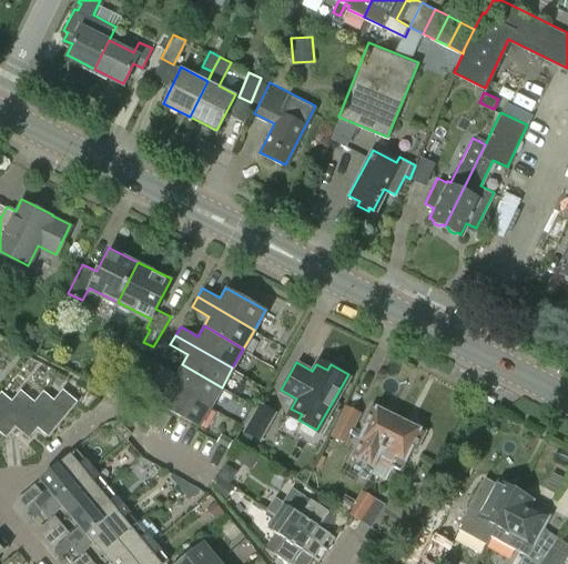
[(159,364),(153,373),(211,406),(222,388),(182,364),(176,374),(159,364)]
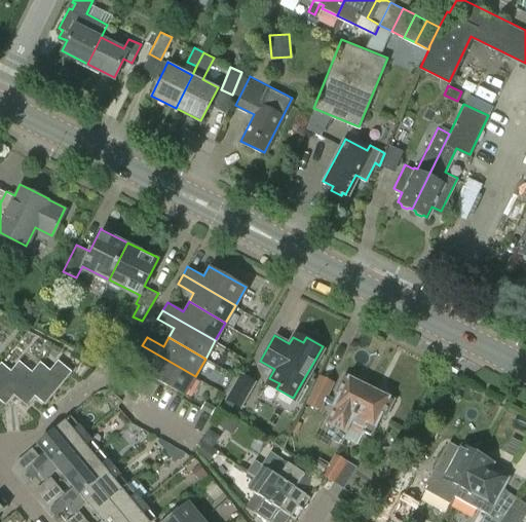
[(195,376),(142,345),(138,353),(153,363),(148,372),(185,394),(195,376)]
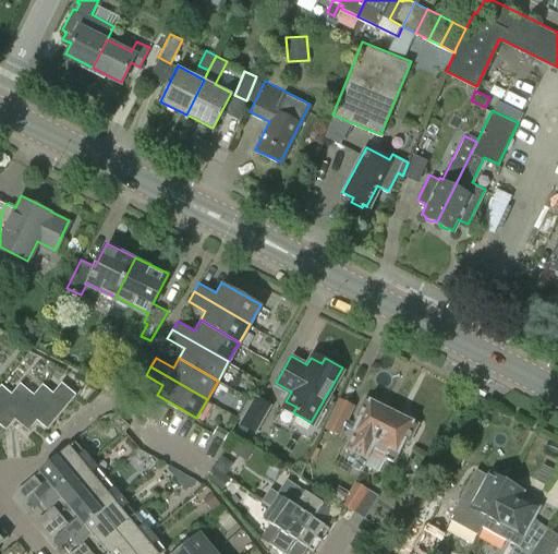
[(0,421),(5,426),(15,417),(14,416),(34,393),(34,392),(41,383),(32,374),(31,373),(23,383),(21,381),(20,381),(11,390),(1,382),(0,383),(0,421)]
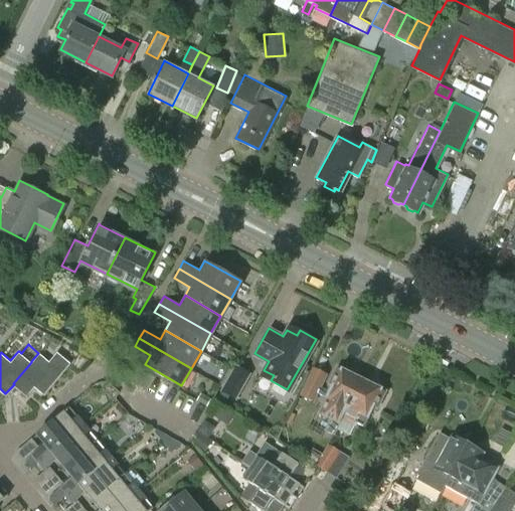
[(31,362),(13,383),(14,384),(26,394),(34,385),(43,393),(70,361),(56,350),(48,360),(39,351),(38,353),(31,361),(31,362)]
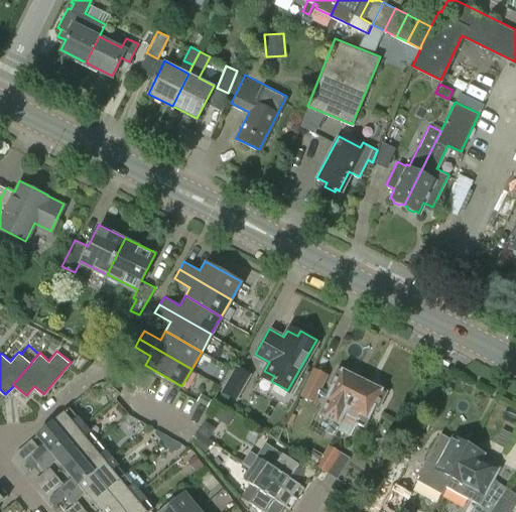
[(222,390),(235,397),(248,372),(236,365),(222,390)]
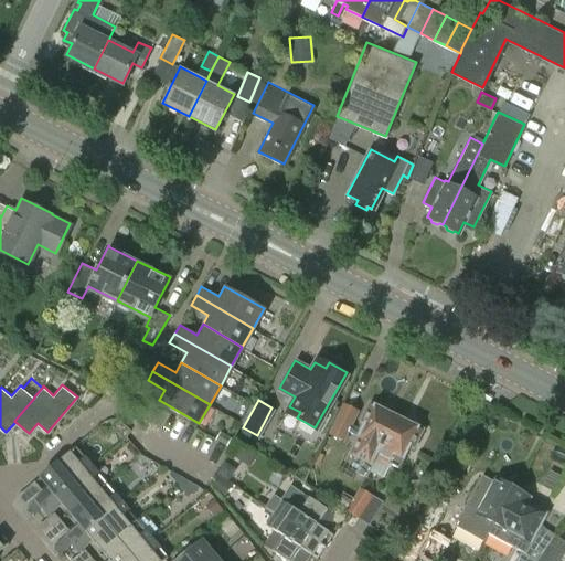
[(358,409),(343,402),(329,431),(343,437),(358,409)]
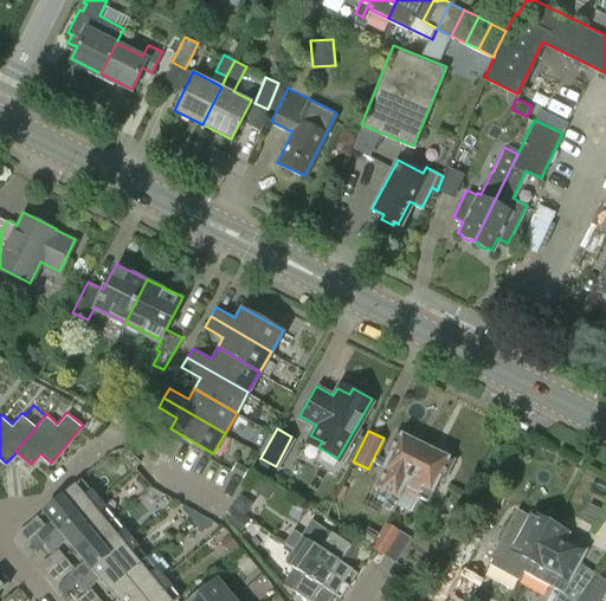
[(392,452),(375,484),(387,490),(380,504),(391,509),(401,489),(424,444),(397,431),(387,450),(392,452)]
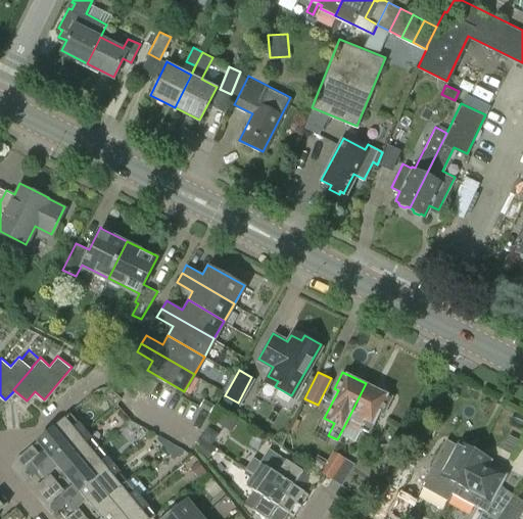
[(366,383),(346,422),(360,428),(361,426),(368,430),(378,411),(382,412),(390,395),(366,383)]
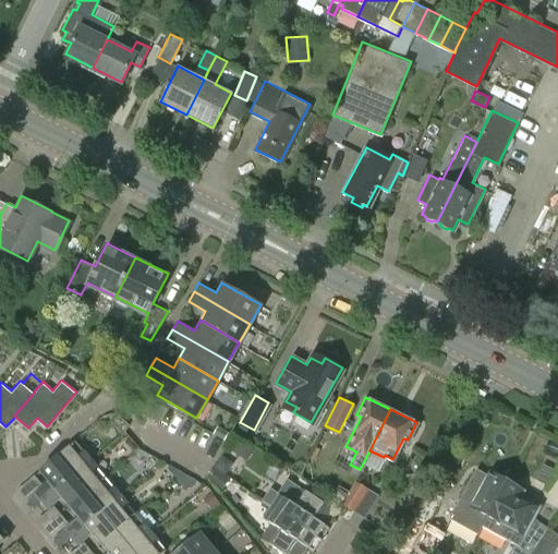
[(122,430),(129,422),(118,412),(111,420),(122,430)]
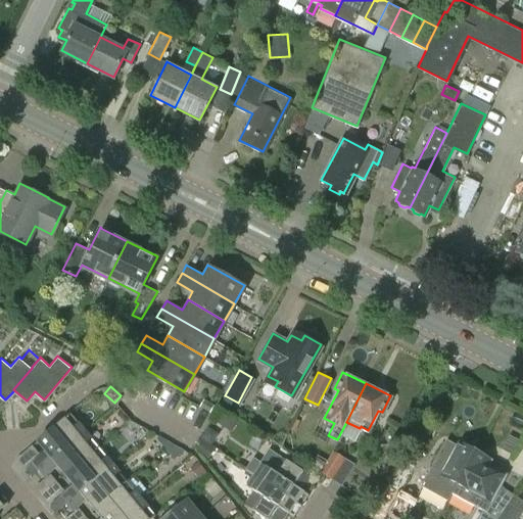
[(199,404),(209,410),(214,403),(203,396),(199,404)]
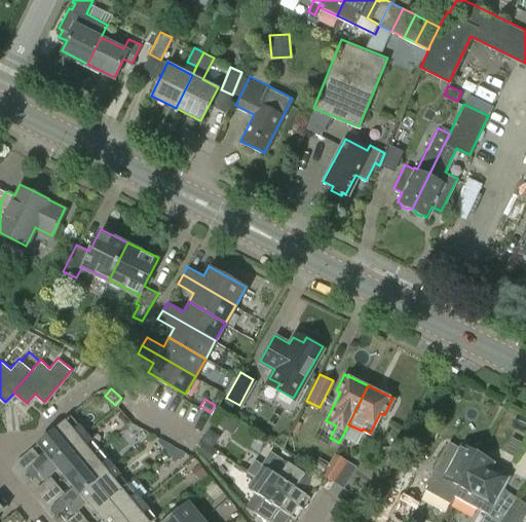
[(32,462),(27,468),(33,474),(38,470),(84,432),(70,413),(36,442),(44,451),(32,462)]
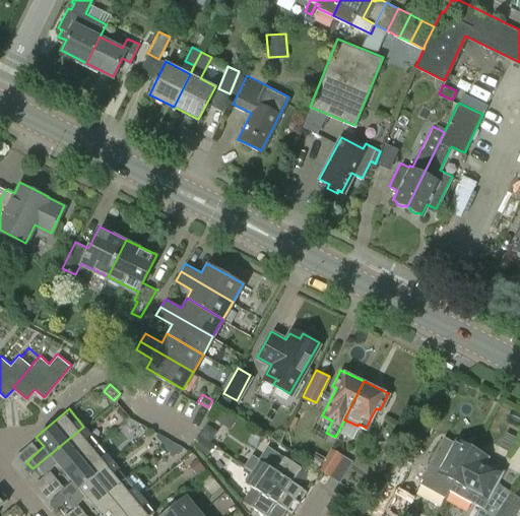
[(209,423),(202,433),(210,438),(216,428),(209,423)]
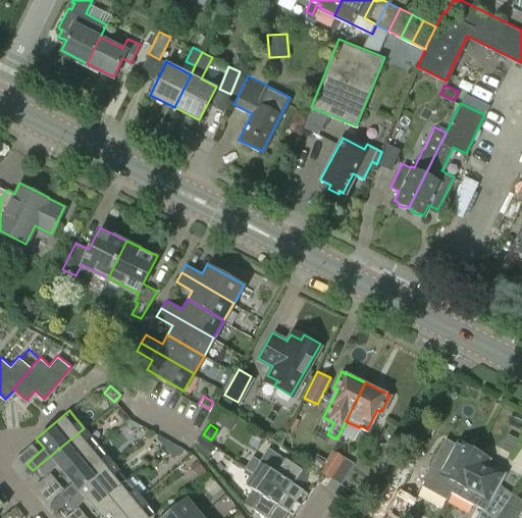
[(84,428),(38,466),(44,474),(57,463),(64,472),(98,445),(84,428)]
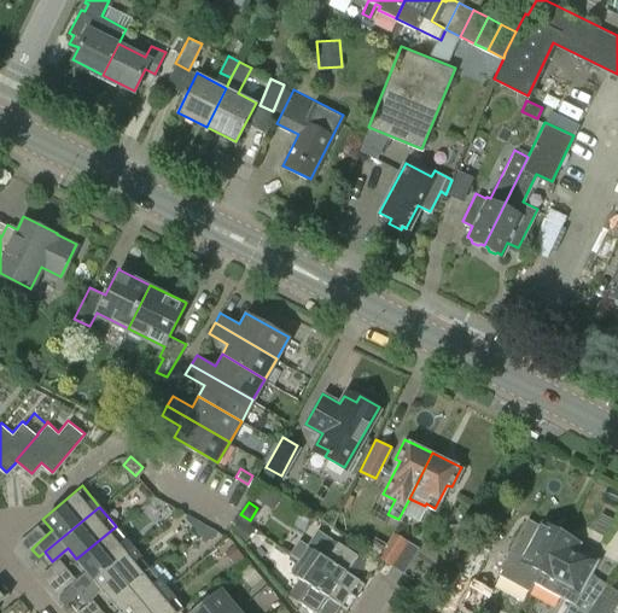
[(194,527),(203,521),(187,512),(186,515),(194,527)]
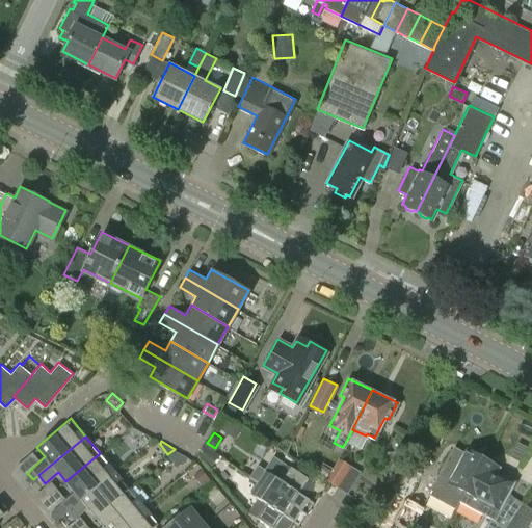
[(205,444),(197,453),(211,464),(218,454),(205,444)]
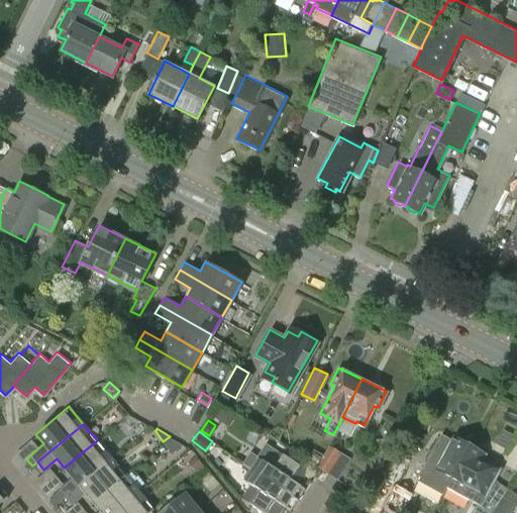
[(419,474),(418,475),(419,476),(444,489),(446,485),(469,443),(453,435),(452,438),(441,432),(419,474)]
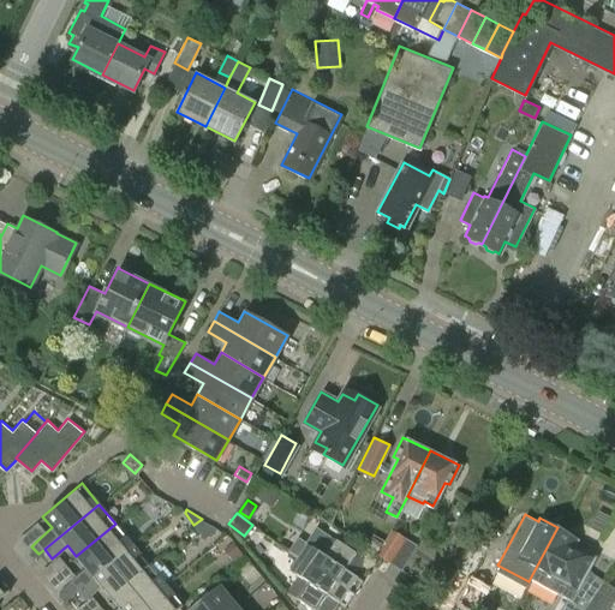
[(202,519),(193,525),(204,537),(216,527),(202,519)]
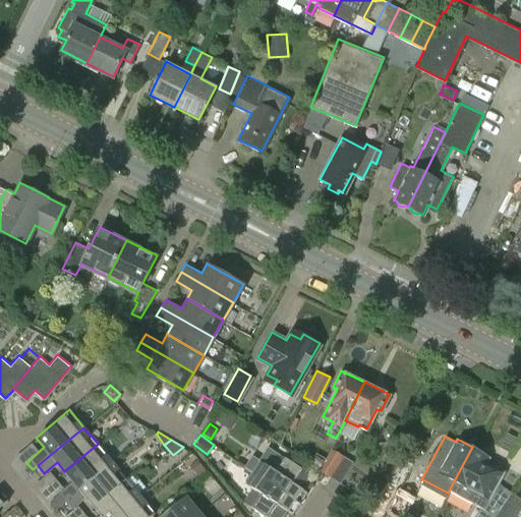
[(51,499),(51,504),(55,508),(66,499),(112,460),(98,444),(64,471),(72,480),(51,499)]
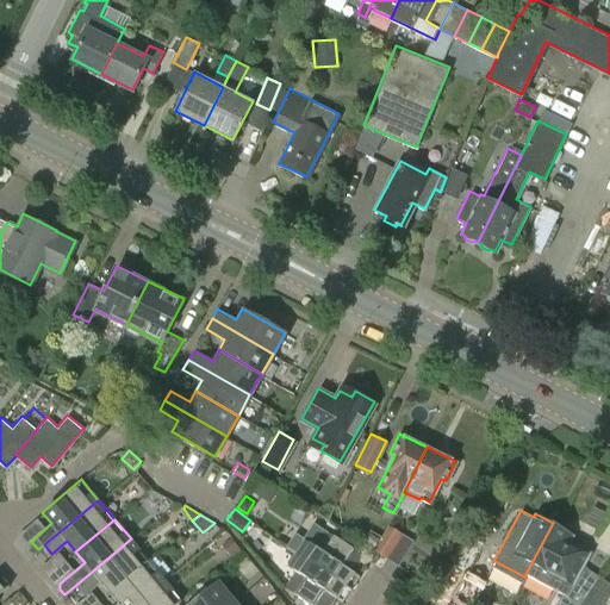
[(296,532),(287,546),(288,546),(297,552),(350,587),(359,574),(352,569),(362,553),(316,523),(305,540),(296,532)]
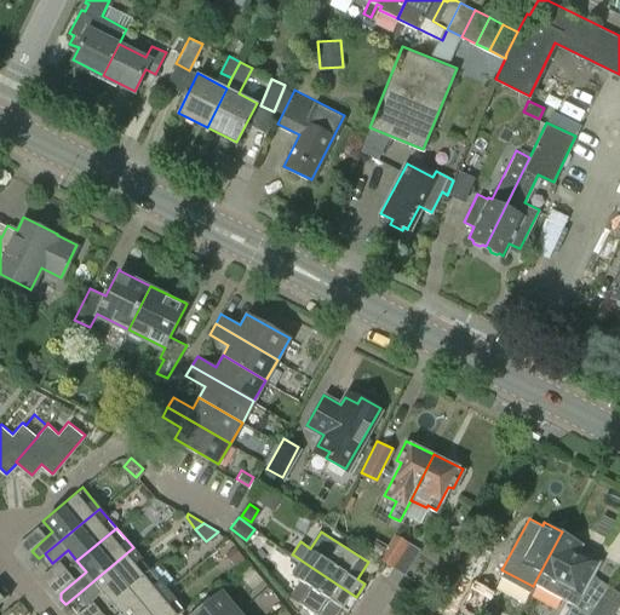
[(579,592),(592,573),(586,565),(572,558),(580,542),(562,532),(535,581),(566,598),(572,585),(579,592)]
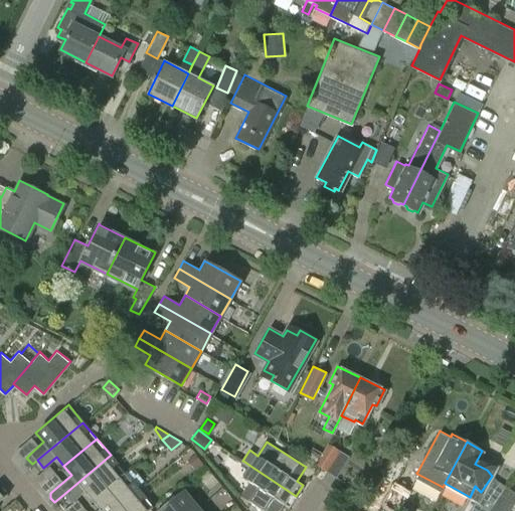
[(330,444),(317,464),(327,470),(339,449),(330,444)]
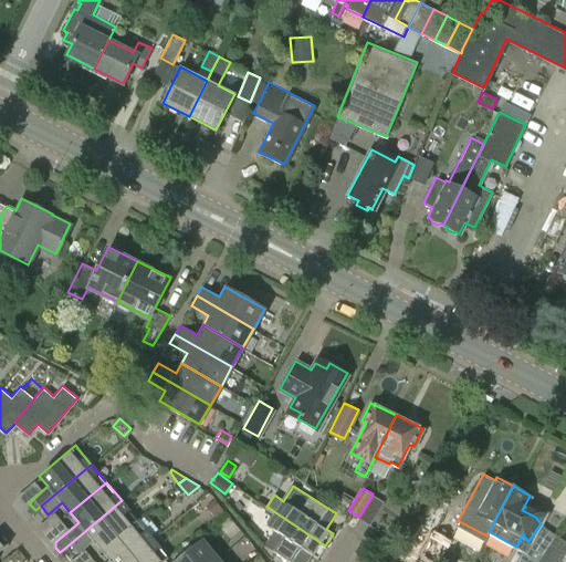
[(215,514),(223,508),(215,497),(206,503),(215,514)]
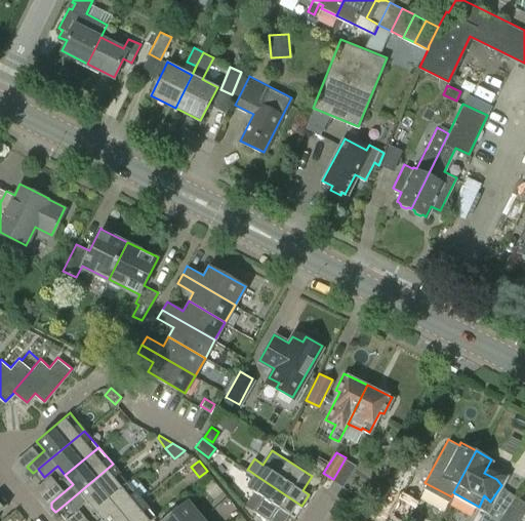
[(113,464),(67,503),(73,511),(86,499),(93,509),(126,481),(113,464)]
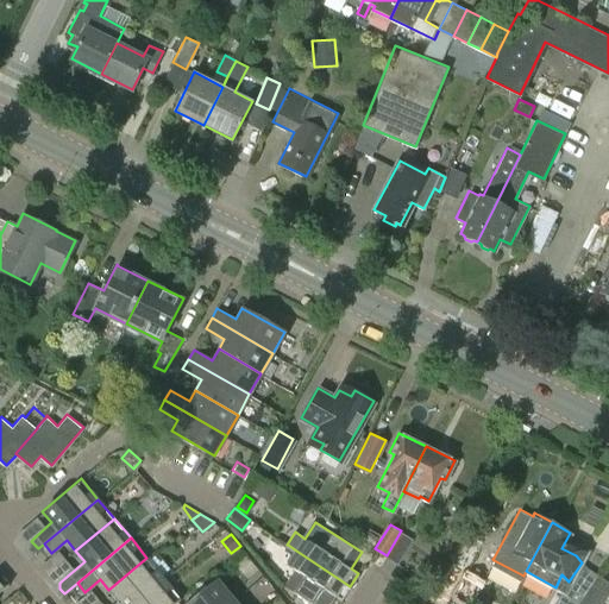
[(277,579),(277,580),(313,603),(326,603),(333,595),(341,599),(350,586),(296,551),(287,564),(295,568),(284,584),(277,579)]
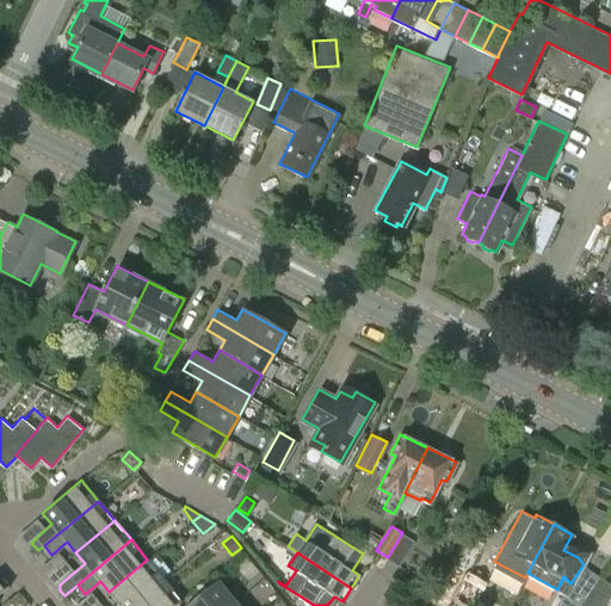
[(468,570),(454,597),(469,605),(471,605),(486,581),(486,580),(493,566),(495,562),(494,561),(495,560),(488,555),(485,561),(476,556),(468,570)]
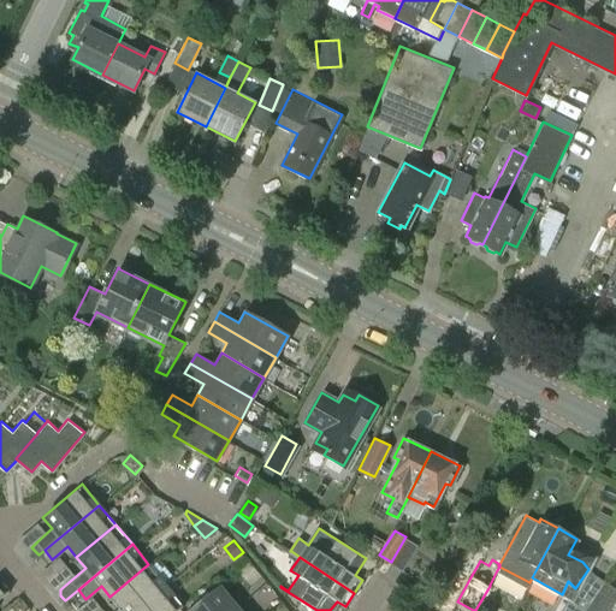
[(118,607),(114,610),(132,610),(165,583),(148,564),(110,597),(118,607)]
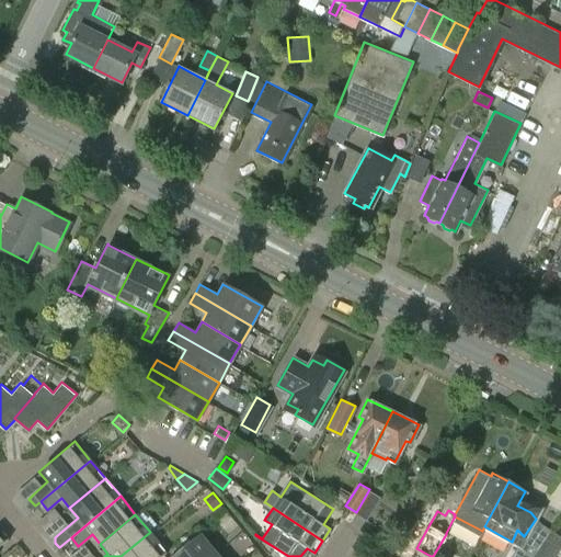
[(518,545),(511,556),(512,556),(533,556),(551,530),(536,519),(524,536),(518,545)]
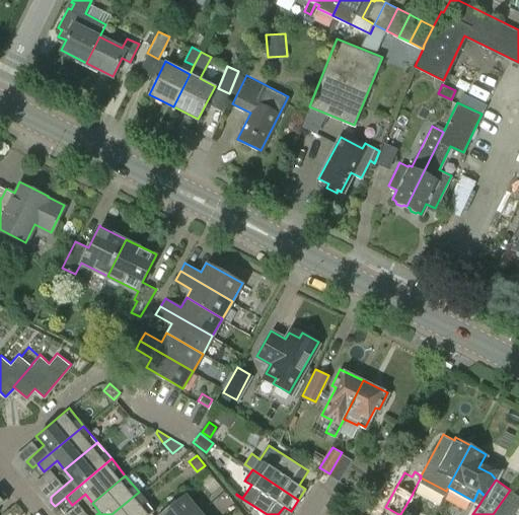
[(518,495),(510,490),(493,514),(512,514),(518,505),(518,495)]
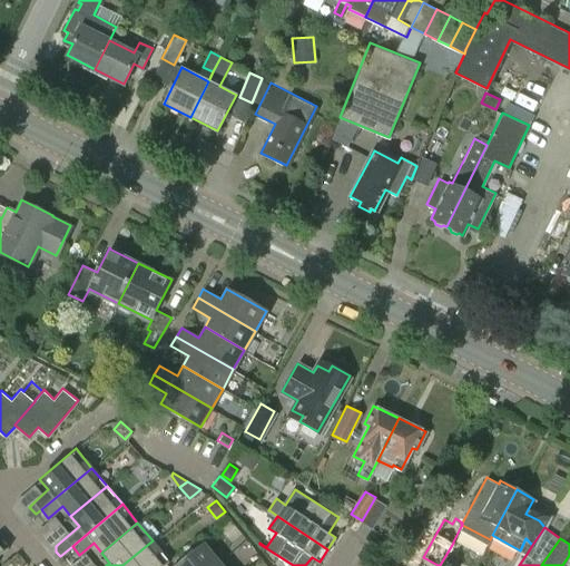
[(153,540),(123,565),(160,565),(168,559),(153,540)]
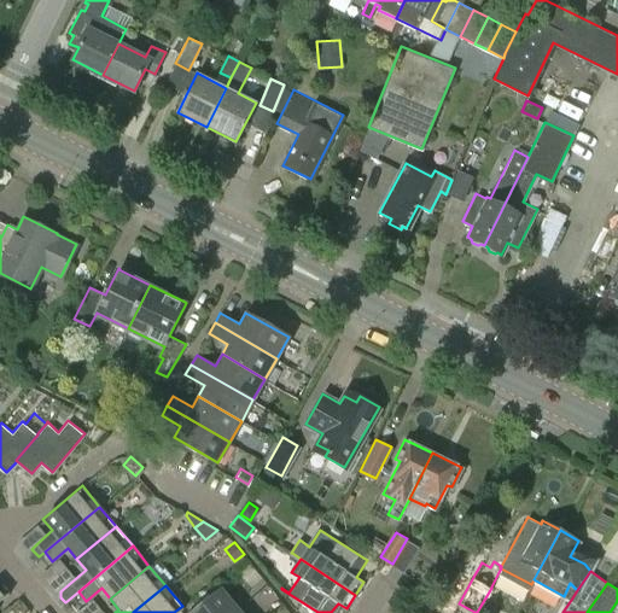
[(229,612),(237,607),(221,588),(190,612),(229,612)]
